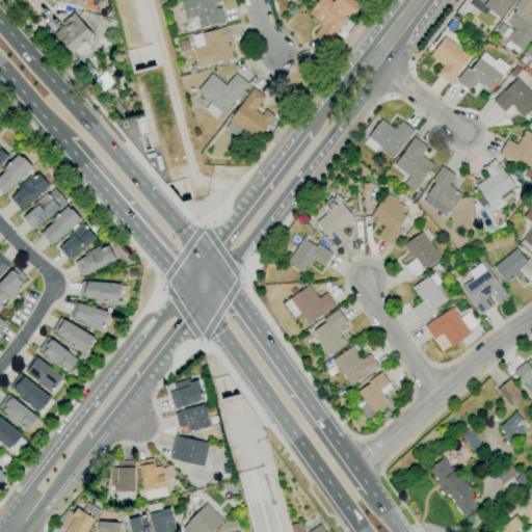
[(81,10),(64,5),(65,2),(58,0),(92,0),(91,5),(97,6),(96,11),(82,6),(81,10)]
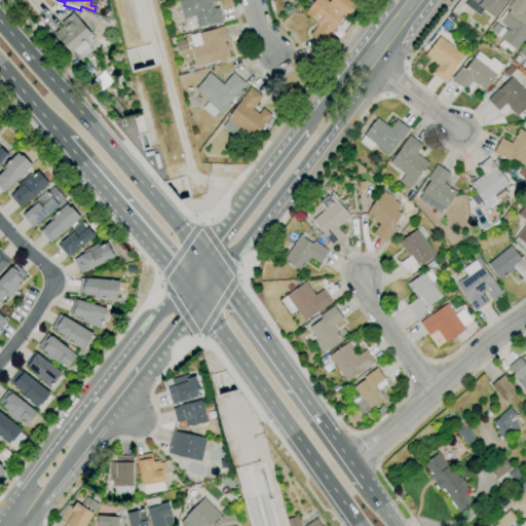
[(195,16),(184,20),(179,0),(216,0),(217,2),(212,3),(214,8),(219,7),(222,23),(216,24),(215,24),(198,28),(195,16)]
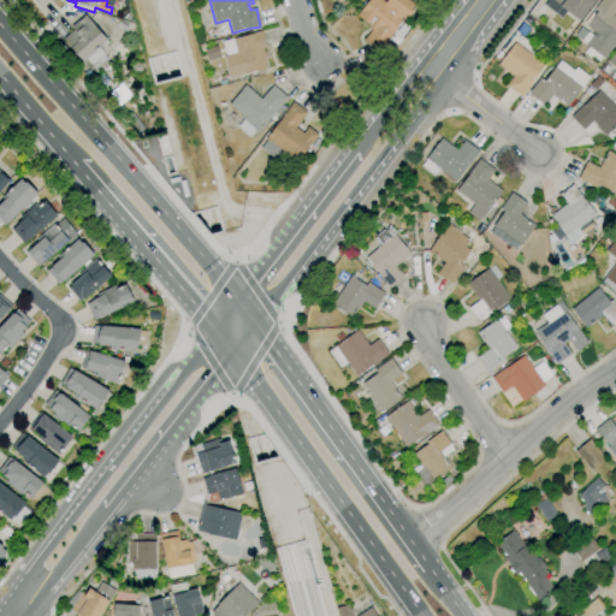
[(378,52),(363,41),(372,30),(368,28),(369,25),(356,16),(368,0),(383,0),(386,3),(388,0),(409,0),(415,5),(378,52)]
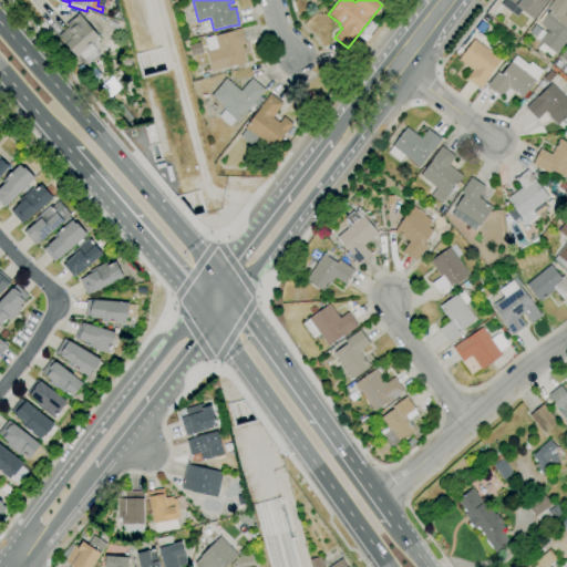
[(533,18),(522,10),(516,17),(501,4),(504,0),(547,0),(544,4),(543,4),(533,18)]
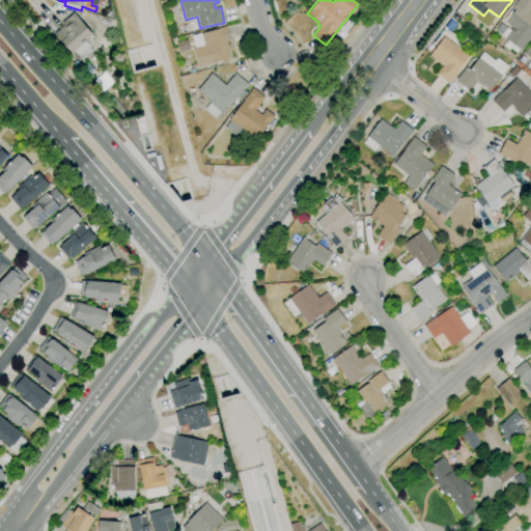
[(530,36),(521,50),(495,31),(501,23),(510,30),(512,27),(505,22),(514,9),(512,7),(518,0),(530,0),(530,8),(528,14),(530,16),(530,36)]
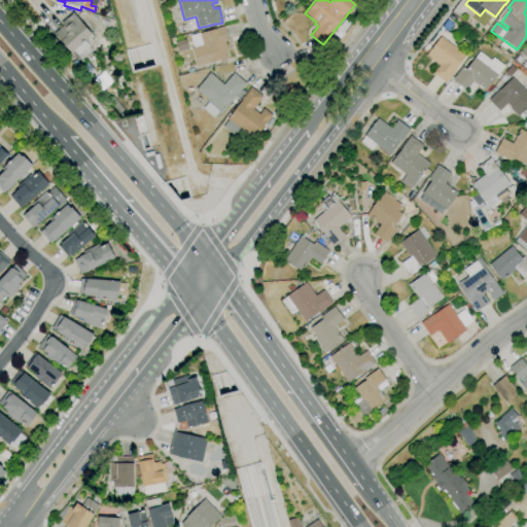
[(77,55),(73,49),(70,53),(54,33),(63,25),(61,23),(66,18),(67,19),(71,14),(73,12),(92,35),(84,40),(89,45),(77,55)]
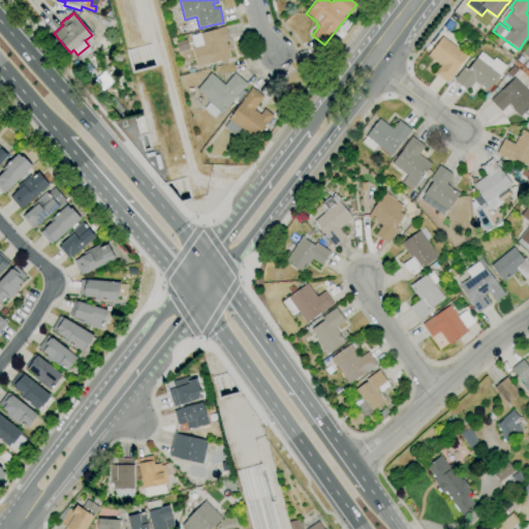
[(197,67),(192,49),(193,48),(190,36),(224,27),(228,41),(225,41),(229,58),(225,59),(226,63),(221,64),(220,61),(197,67)]
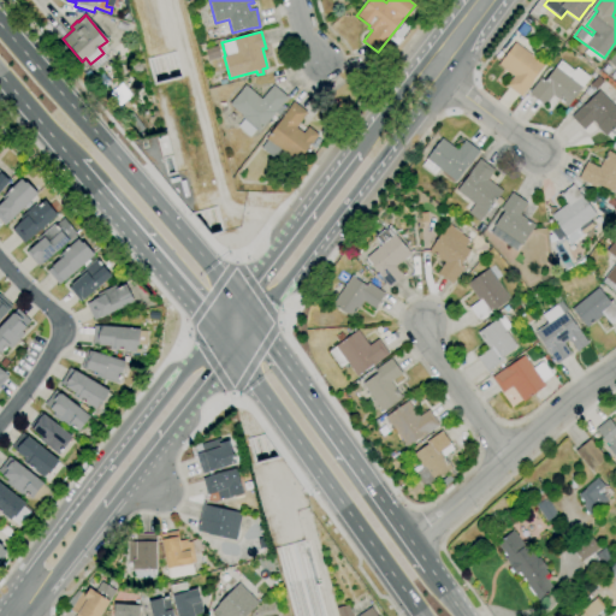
[(521,96),(505,86),(514,76),(498,65),(515,42),(545,65),(521,96)]
